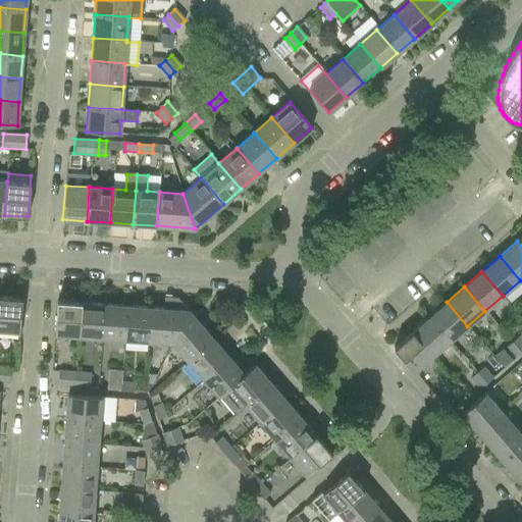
[(21,298),(0,296),(0,330),(19,332),(21,298)]
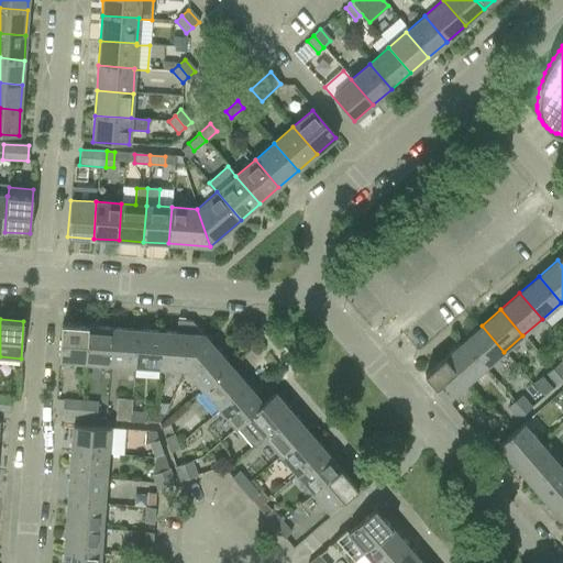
[(159,368),(185,371),(203,334),(191,321),(177,320),(176,333),(162,332),(159,368)]
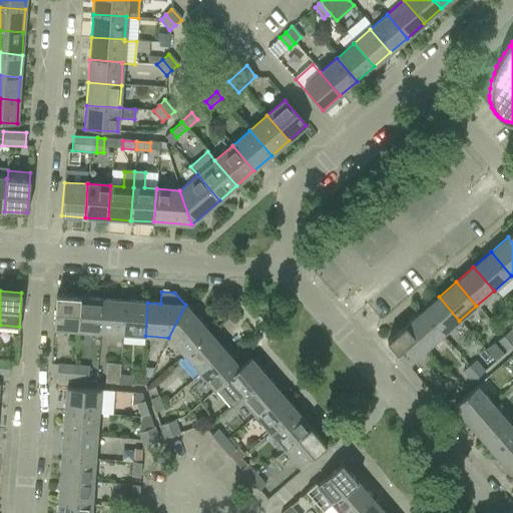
[(53,329),(76,331),(79,298),(55,296),(53,329)]
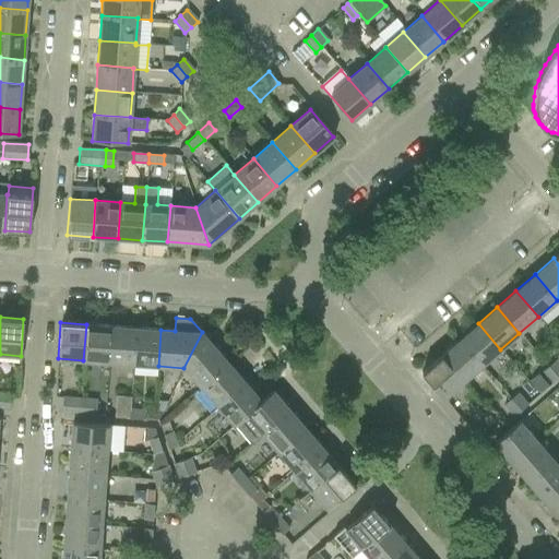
[(478,323),(460,340),(482,365),(500,349),(478,323)]
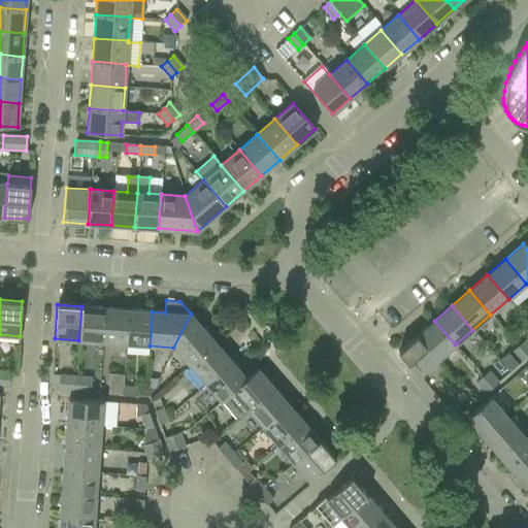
[(78,340),(102,341),(105,307),(81,306),(78,340)]
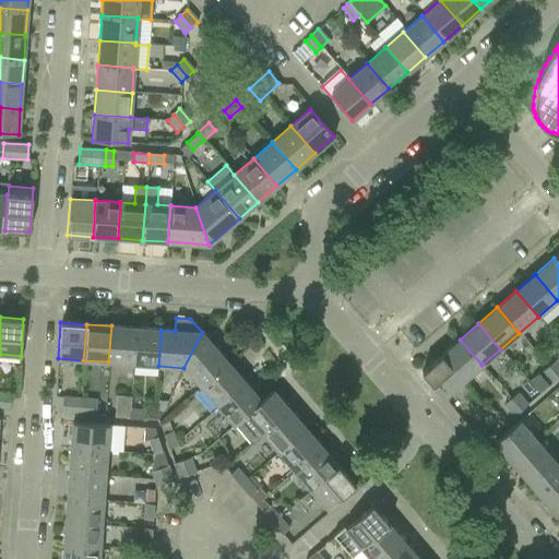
[(108,361),(133,364),(135,328),(111,325),(108,361)]
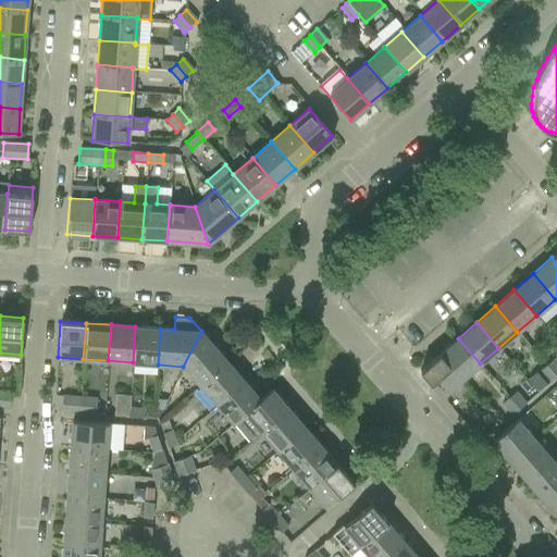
[(133,362),(158,364),(160,329),(135,326),(133,362)]
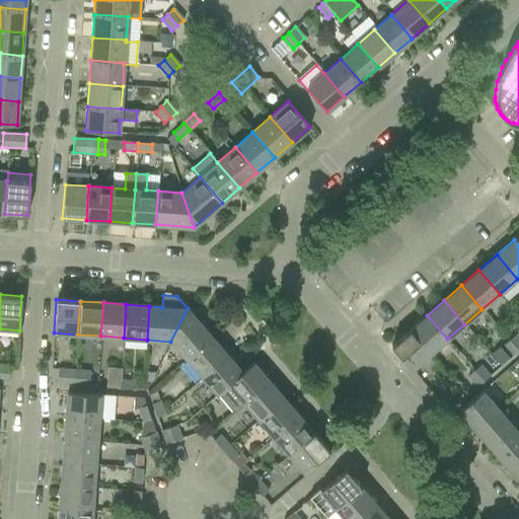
[(170,342),(187,359),(212,338),(188,308),(170,342)]
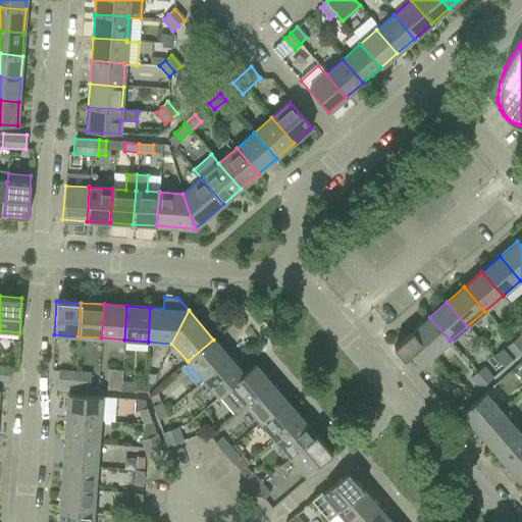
[(429,317),(411,332),(432,356),(450,341),(429,317)]
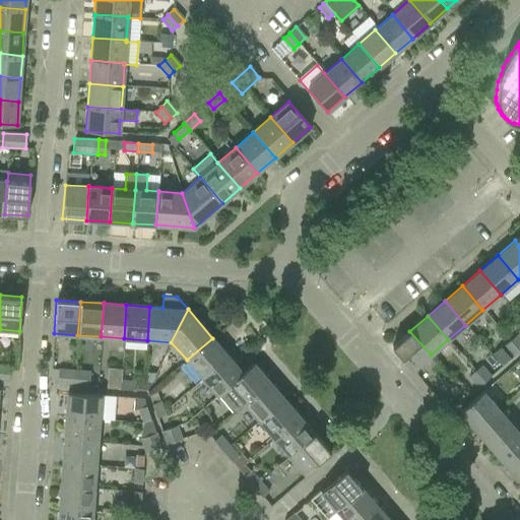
[(431,354),(409,331),(392,346),(412,371),(431,354)]
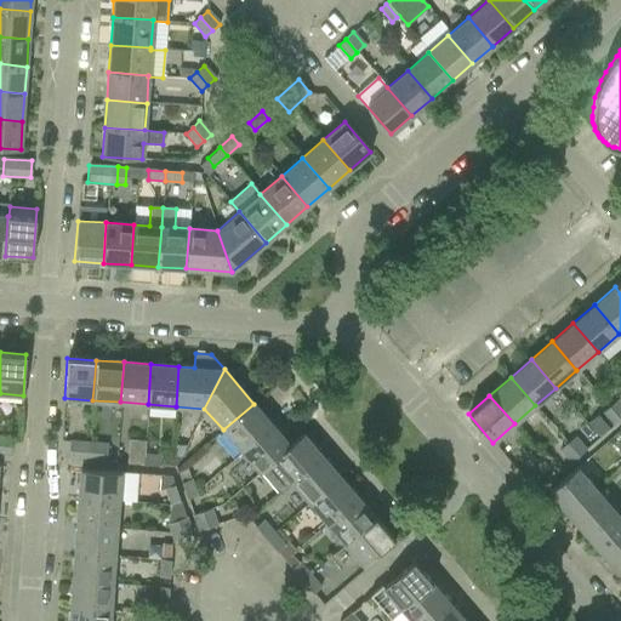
[(620,403),(620,402),(610,409),(620,421),(620,403)]
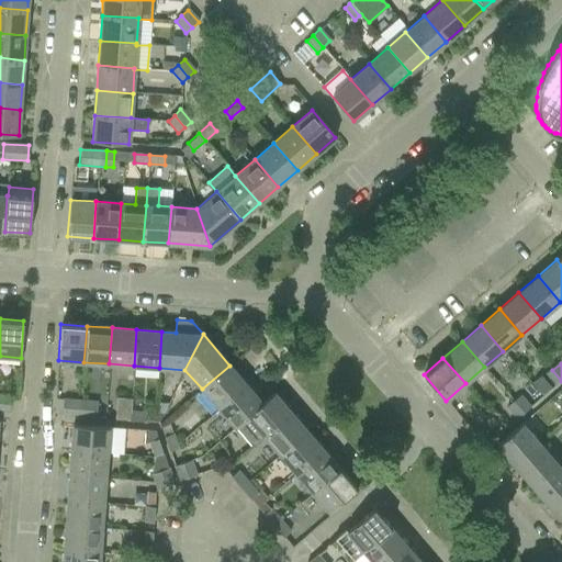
[(202,389),(218,408),(246,384),(229,366),(202,389)]
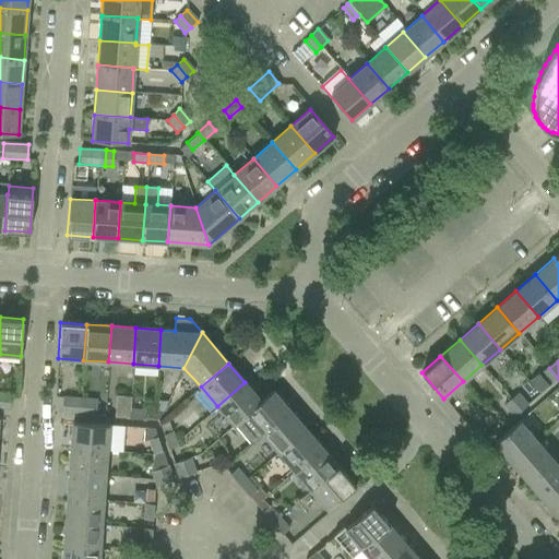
[(548,366),(540,372),(551,384),(558,379),(548,366)]
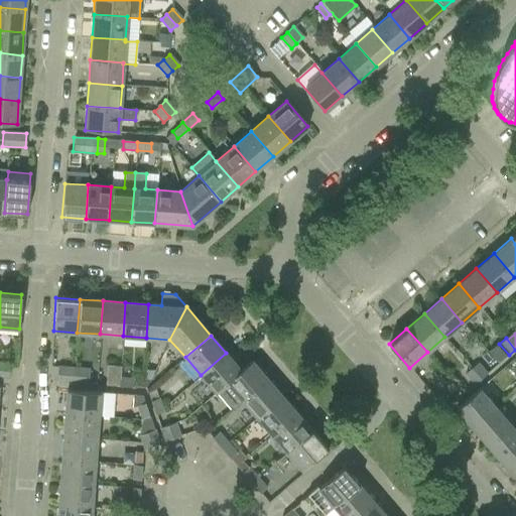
[(201,375),(216,392),(227,383),(227,382),(241,370),(226,353),(201,375)]
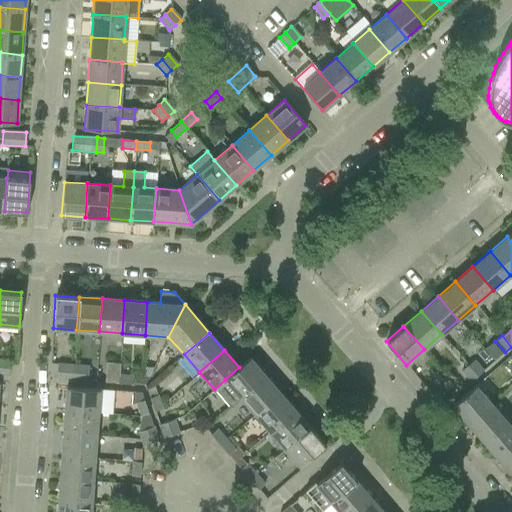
[(229,406),(240,397),(265,375),(249,357),(239,367),(225,379),(225,380),(214,389),(229,406)]
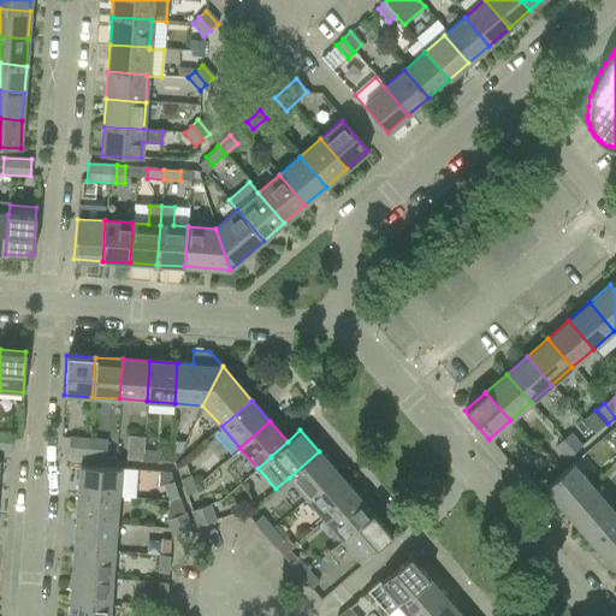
[(570,432),(562,439),(574,452),(582,445),(570,432)]
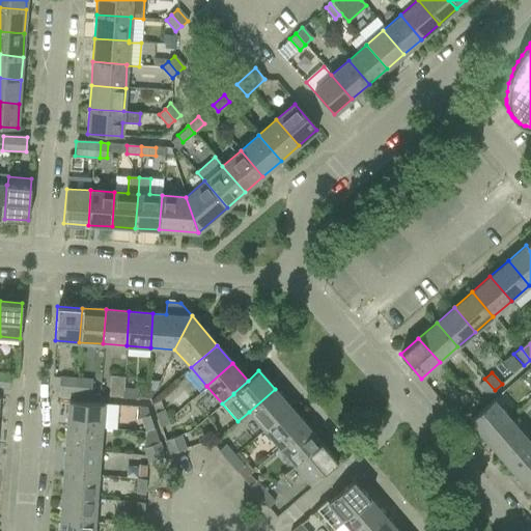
[(0,373),(0,388),(9,389),(10,374),(0,373)]
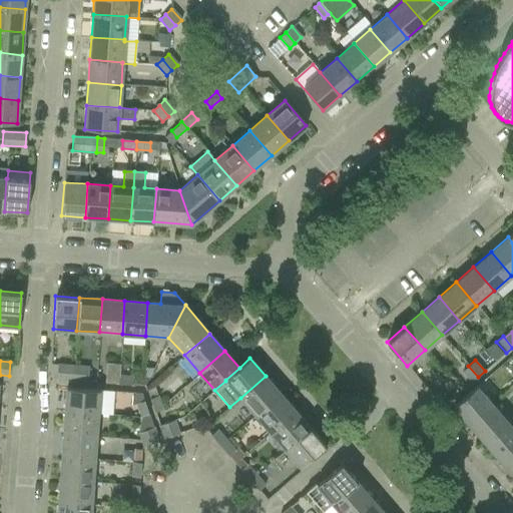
[(106,363),(105,383),(107,383),(118,384),(119,377),(119,375),(120,367),(120,365),(120,364),(119,364),(106,363)]
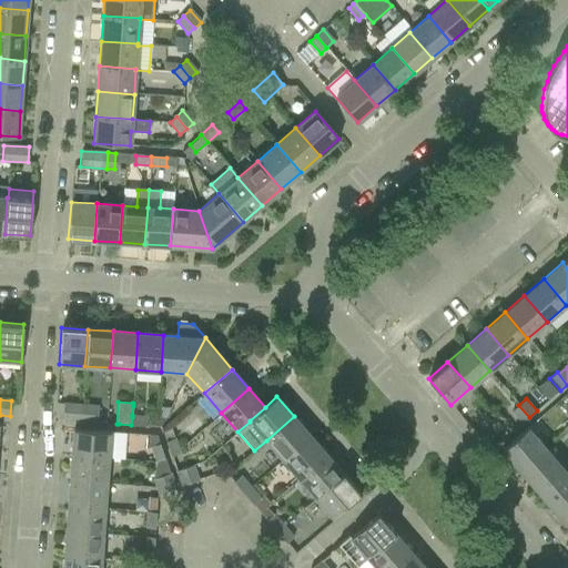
[(62,419),(88,421),(89,406),(63,404),(62,419)]
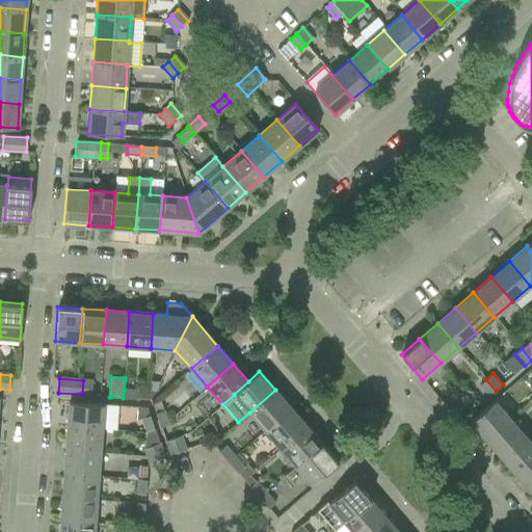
[(485,379),(479,386),(488,397),(496,391),(485,379)]
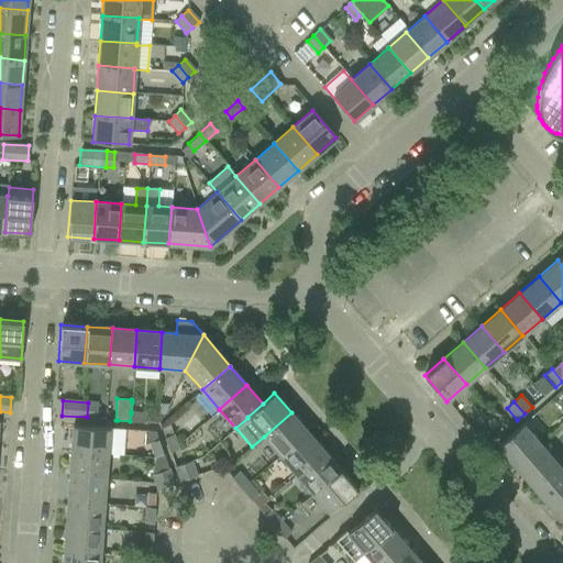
[(88,403),(87,417),(97,418),(98,403),(88,403)]
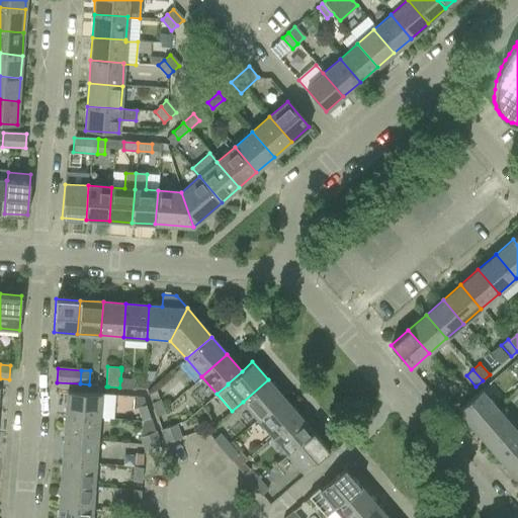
[(146,370),(144,380),(151,380),(154,371),(146,370)]
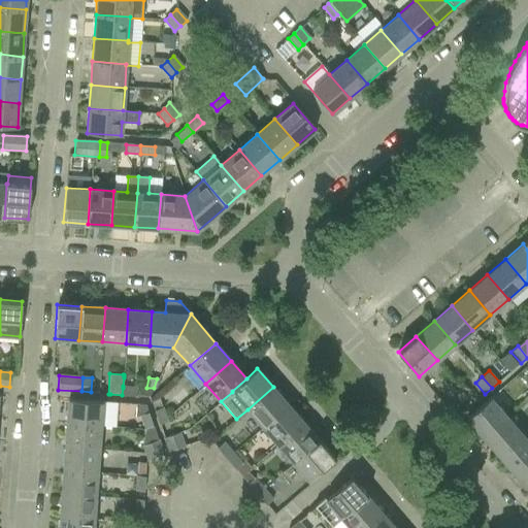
[(123,388),(122,395),(136,396),(137,388),(137,387),(123,386),(123,388)]
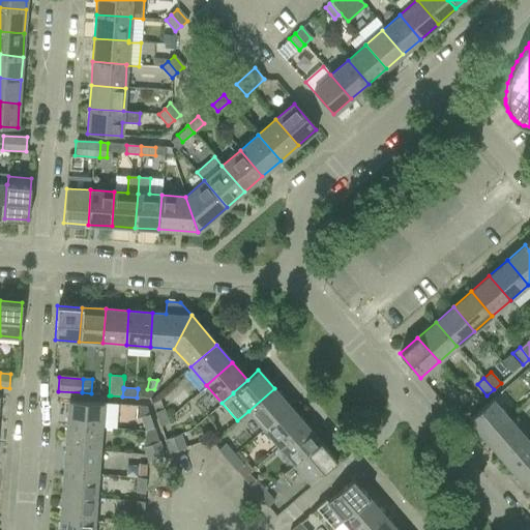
[(248,411),(264,429),(290,406),(274,388),(248,411)]
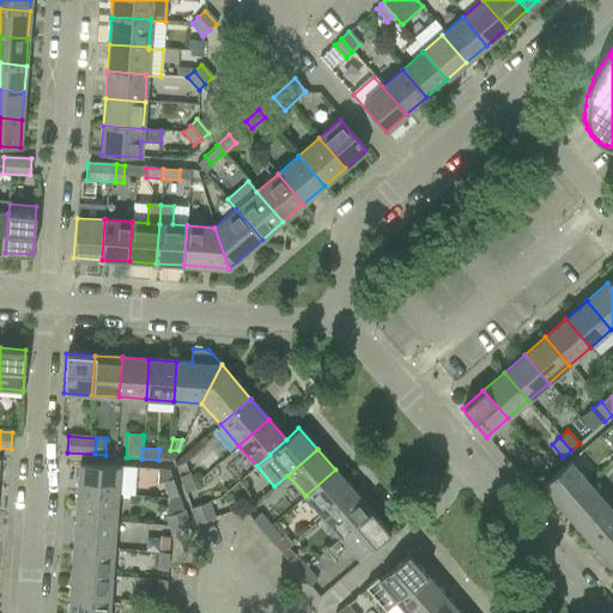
[(541,486),(559,507),(588,483),(570,461),(541,486)]
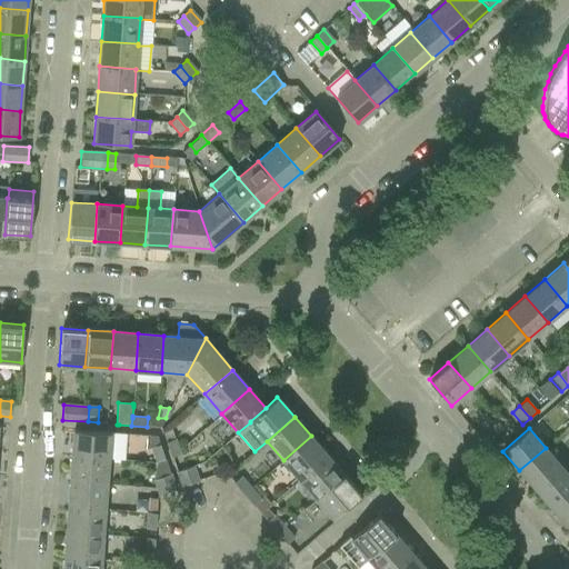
[(73,430),(71,456),(108,459),(110,433),(73,430)]
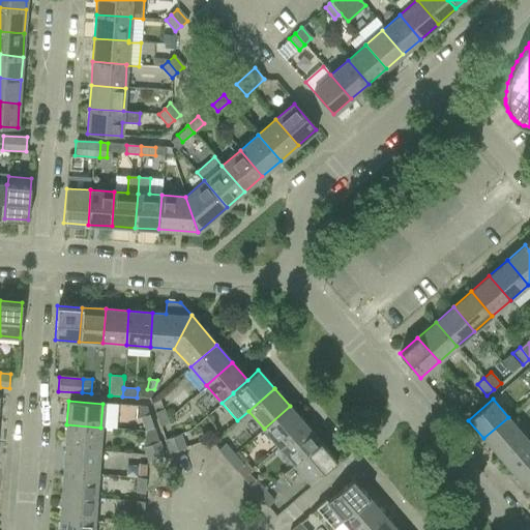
[(448,409),(448,410),(450,411),(459,420),(465,414),(457,405),(455,403),(450,408),(448,409)]
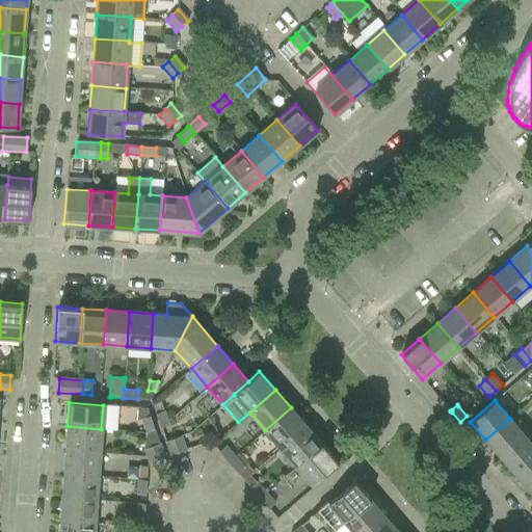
[(137,407),(136,421),(141,419),(150,416),(148,407),(137,407)]
